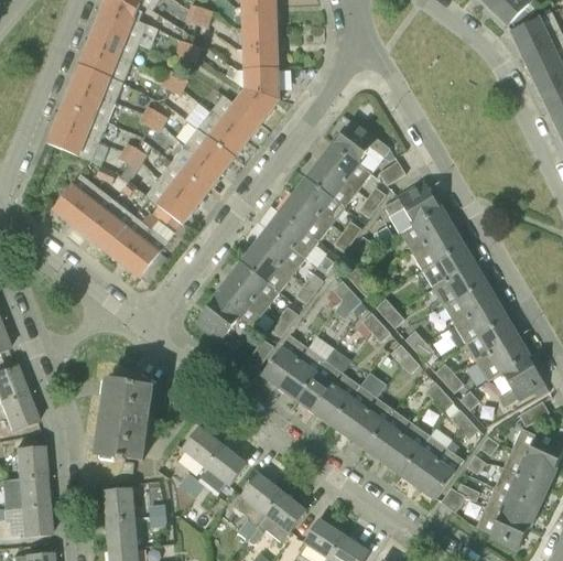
[(104,6),(138,20),(142,10),(138,9),(141,1),(139,0),(106,0),(104,6)]
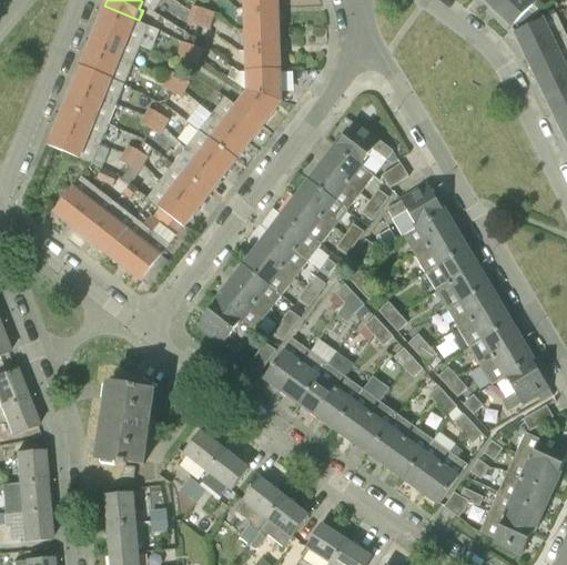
[(153,9),(159,0),(140,0),(142,1),(153,9)]
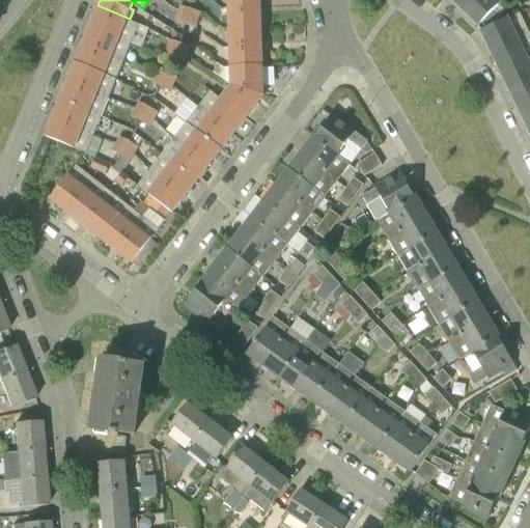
[(454,0),(463,8),(470,0),(454,0)]
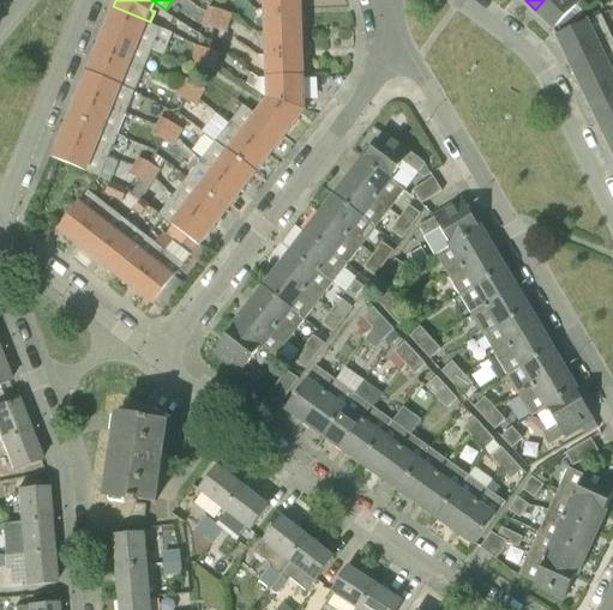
[(552,26),(577,1),(578,0),(544,0),(535,10),(552,26)]
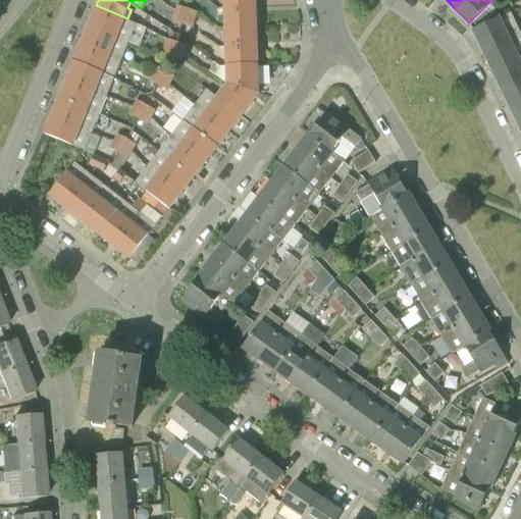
[(174,11),(185,14),(187,6),(176,3),(174,11)]
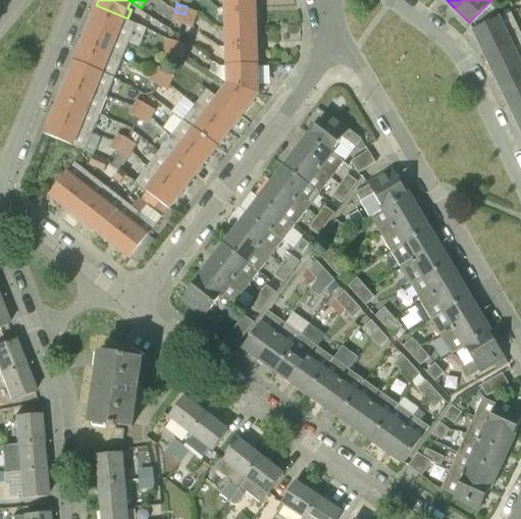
[(224,28),(256,27),(255,4),(223,5),(224,28)]
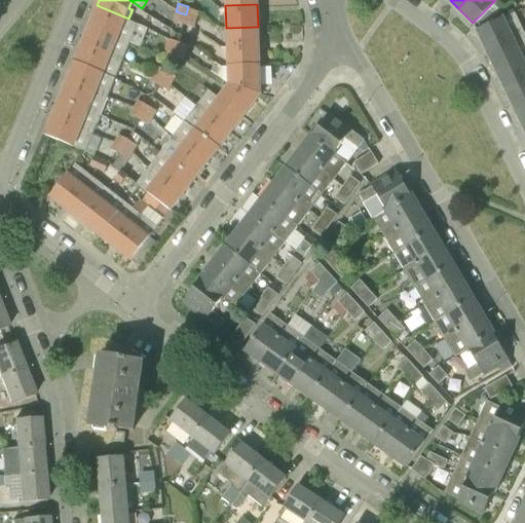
[(89,24),(129,40),(137,22),(128,19),(97,5),(89,24)]
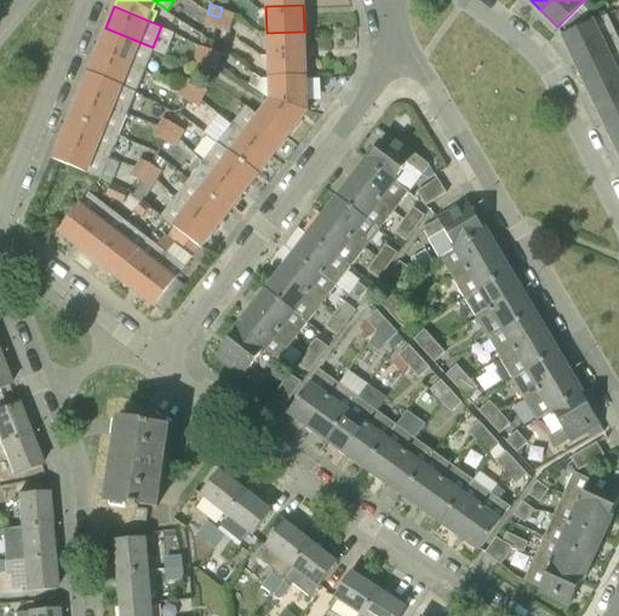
[(219,17),(231,21),(234,11),(222,7),(219,17)]
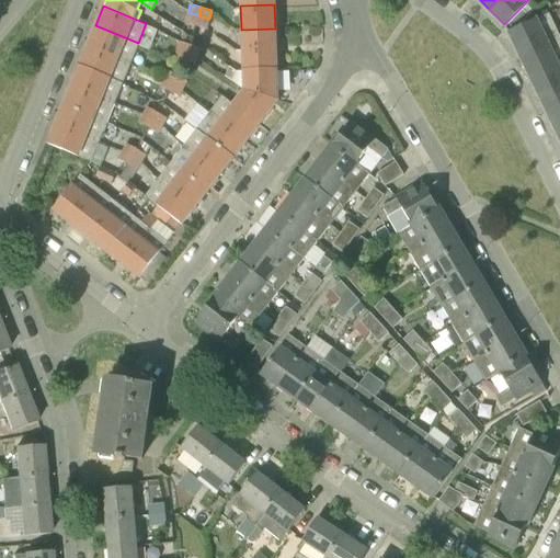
[(517,50),(558,31),(549,11),(507,31),(517,50)]
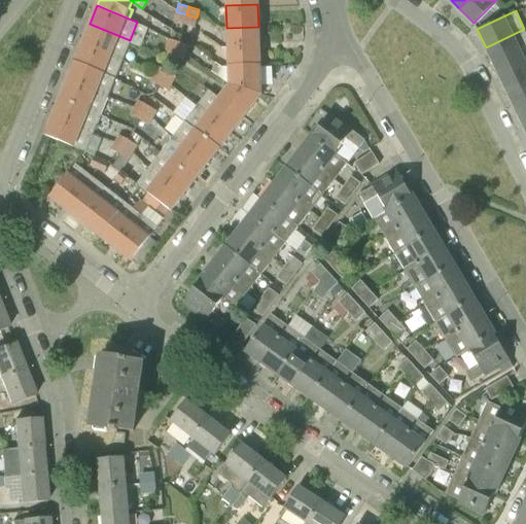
[(174,19),(184,22),(186,14),(176,11),(174,19)]
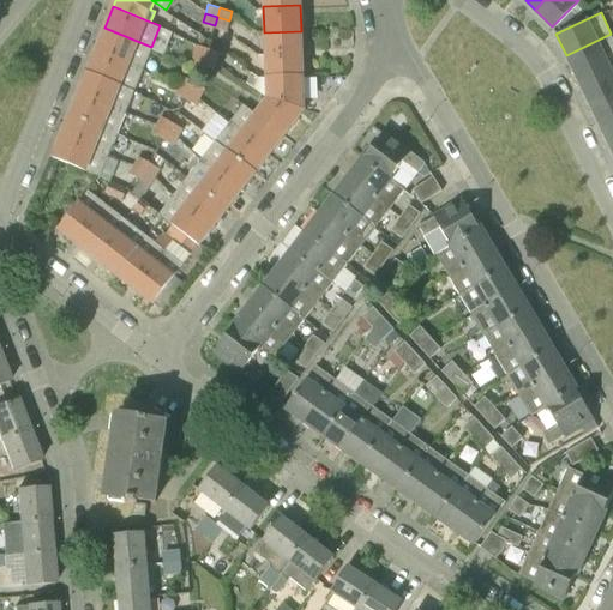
[(215,25),(226,29),(229,20),(217,17),(215,25)]
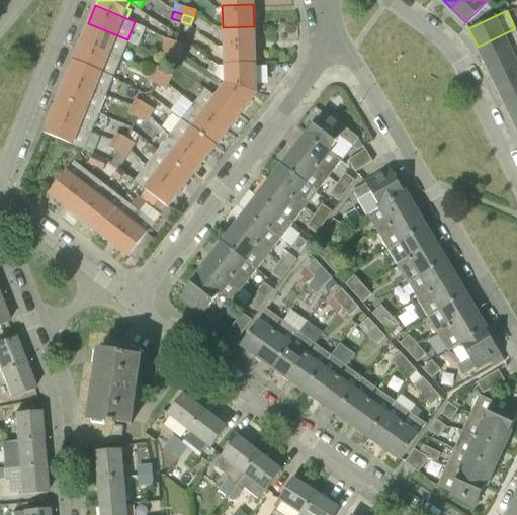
[(81,40),(120,57),(127,39),(88,23),(81,40)]
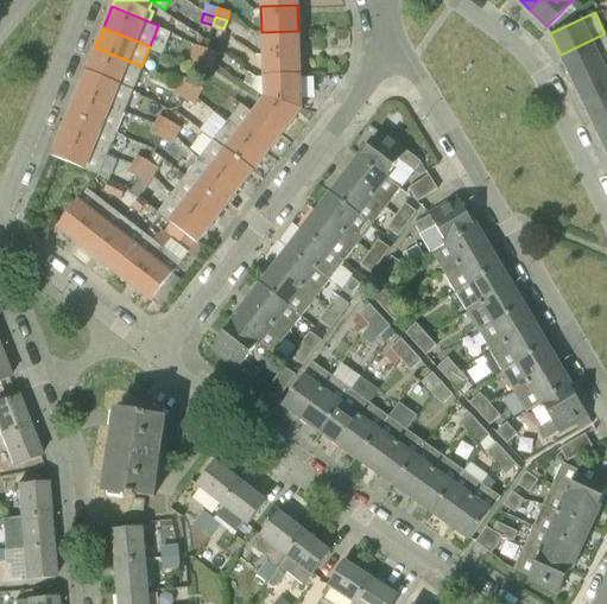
[(263,55),(298,53),(298,31),(261,32),(263,55)]
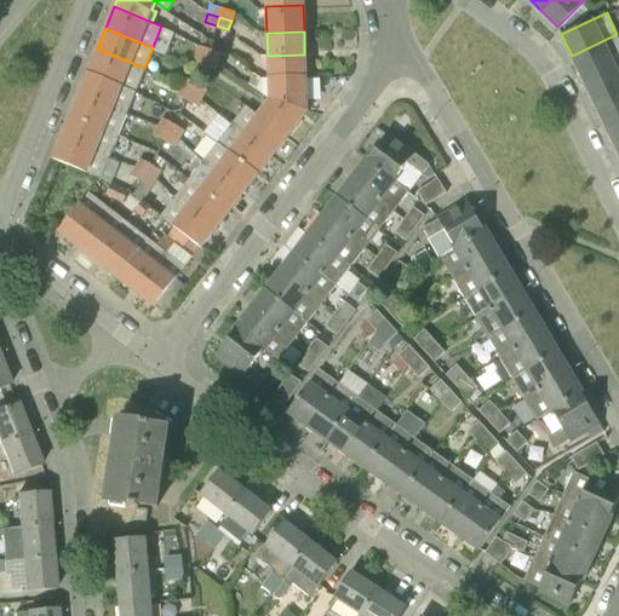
[(583,78),(618,59),(618,38),(617,34),(572,56),(583,78)]
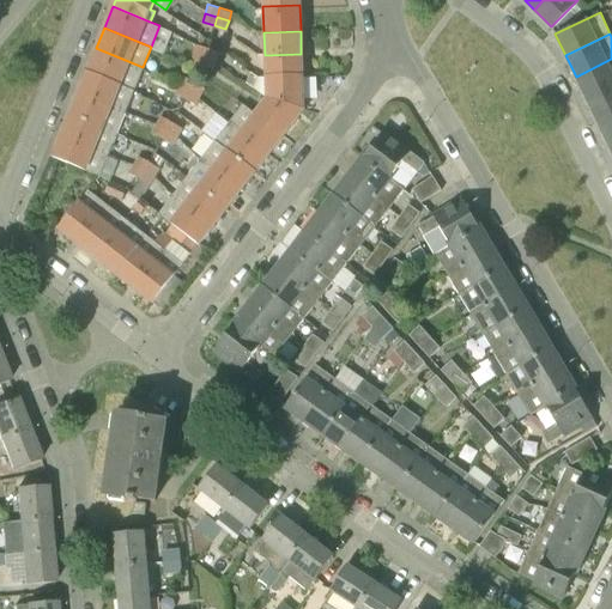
[(193,53),(205,56),(207,47),(195,43),(193,53)]
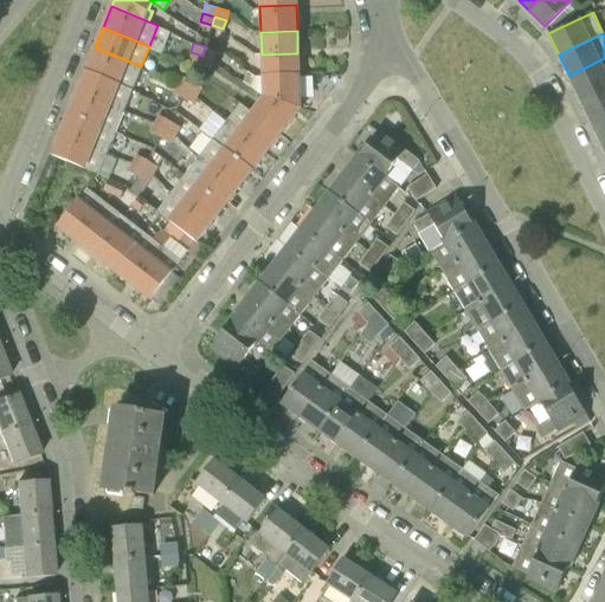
[(203,56),(214,58),(217,50),(205,46),(203,56)]
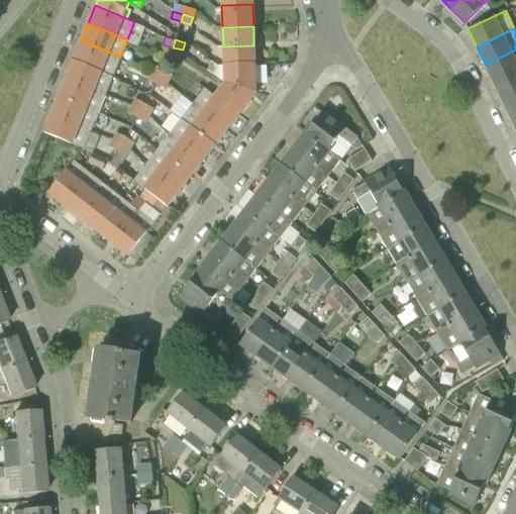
[(73,60),(112,76),(120,57),(81,40),(73,60)]
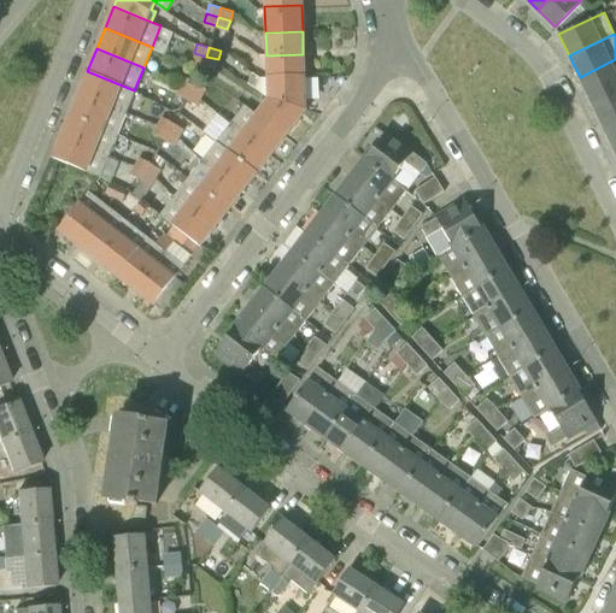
[(192,62),(204,65),(206,57),(194,53),(192,62)]
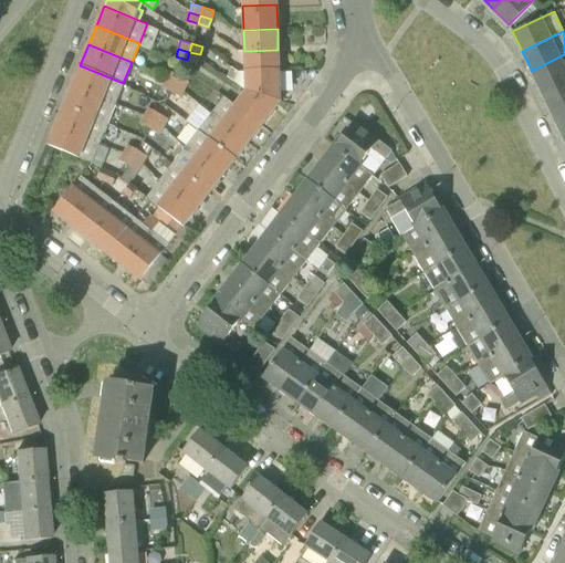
[(244,71),(279,70),(278,50),(244,51),(244,71)]
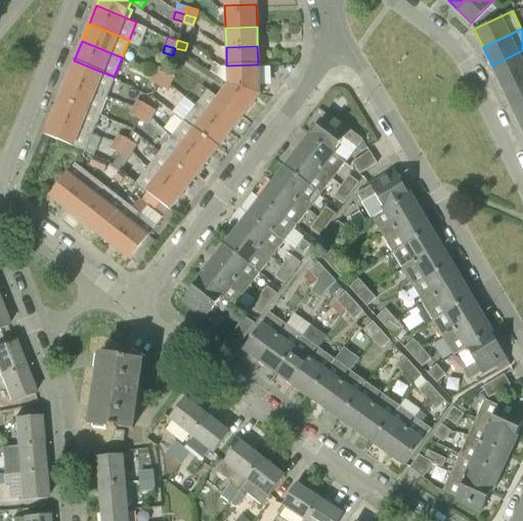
[(173,55),(182,58),(185,50),(175,48),(173,55)]
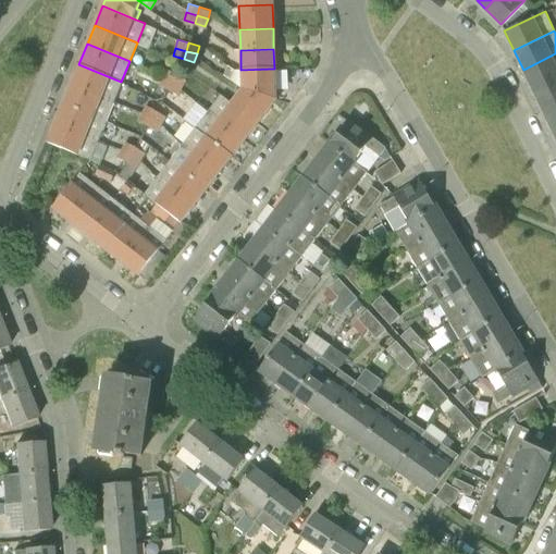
[(533,90),(555,78),(555,53),(523,70),(533,90)]
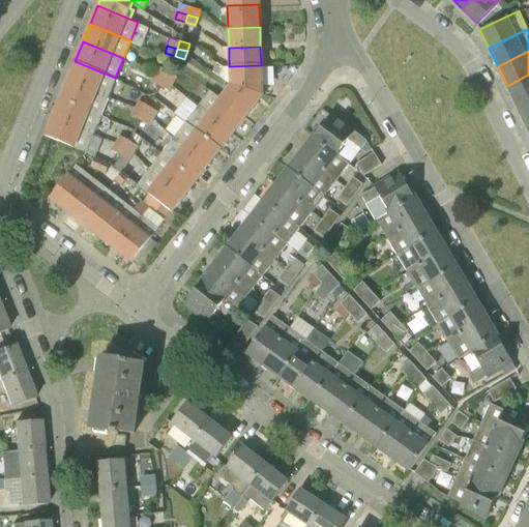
[(67,79),(108,95),(115,78),(75,61),(67,79)]
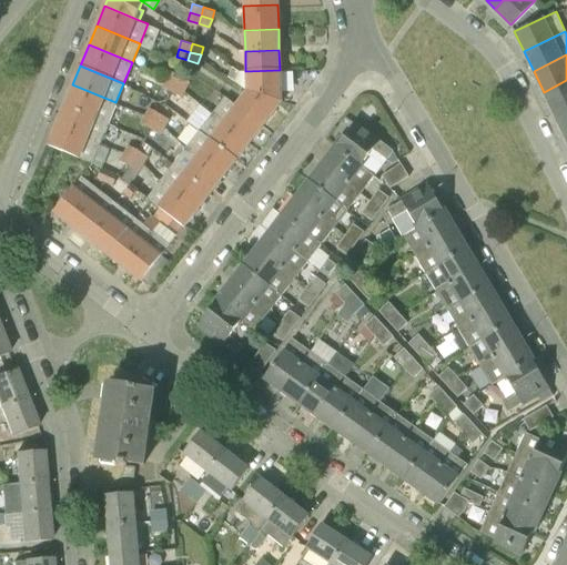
[(165,77),(175,82),(180,74),(170,69),(165,77)]
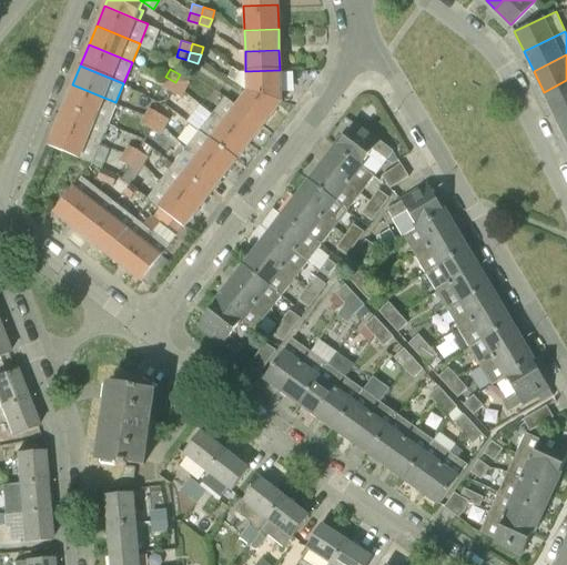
[(246,87),(274,108),(281,99),(280,70),(245,71),(246,87)]
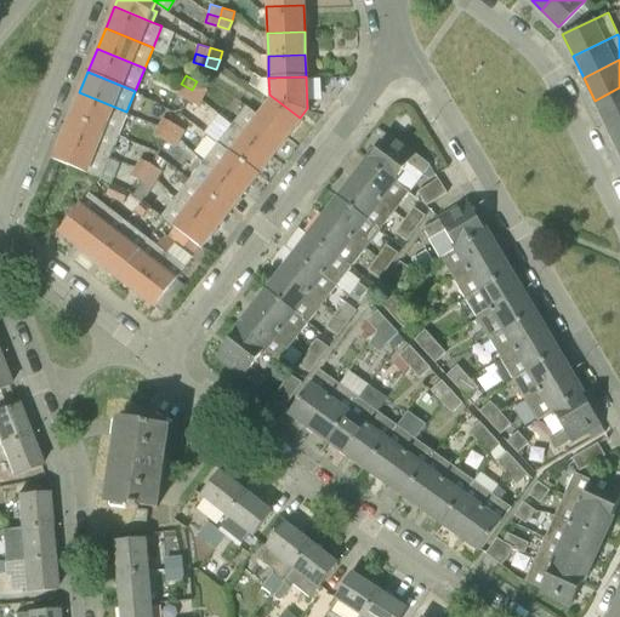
[(192,90),(203,96),(208,87),(197,81),(192,90)]
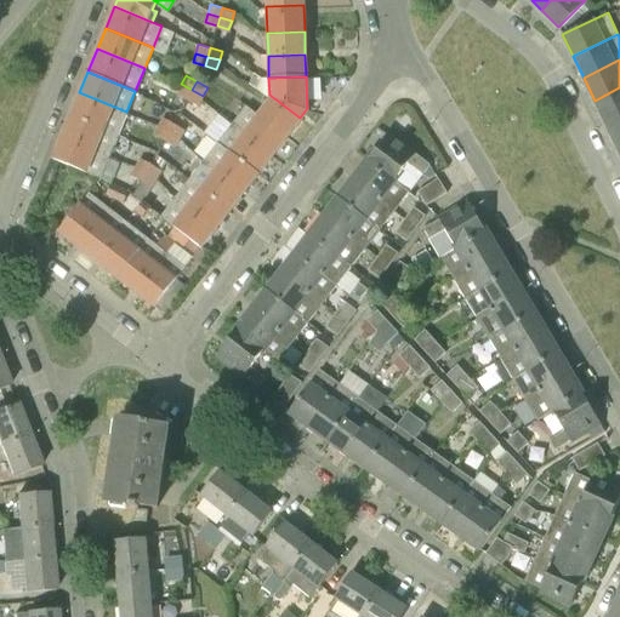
[(176,92),(187,98),(192,90),(181,84),(176,92)]
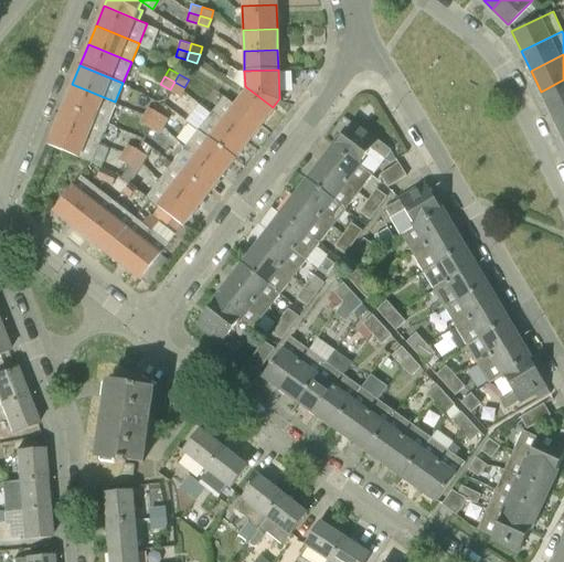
[(550,110),(563,104),(563,80),(541,92),(550,110)]
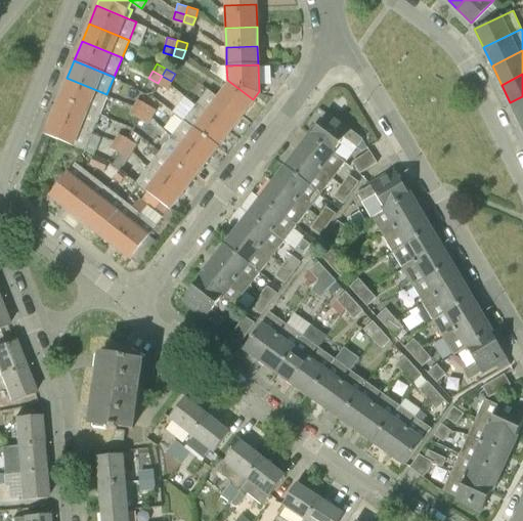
[(158,83),(167,88),(171,81),(162,76),(158,83)]
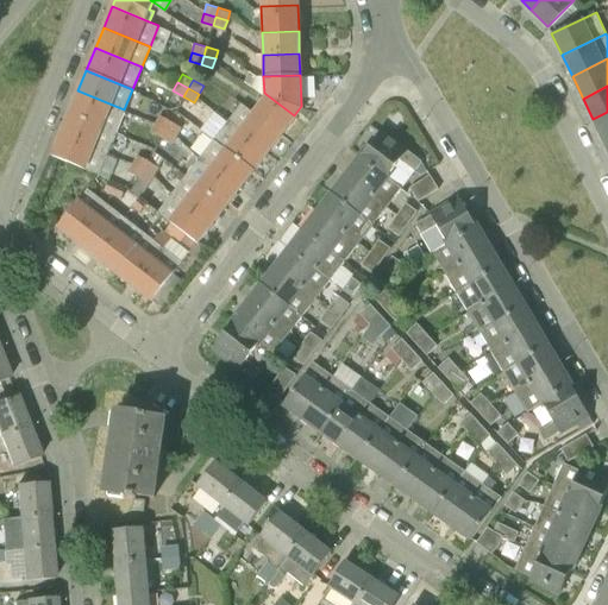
[(69,112),(116,130),(124,109),(77,90),(69,112)]
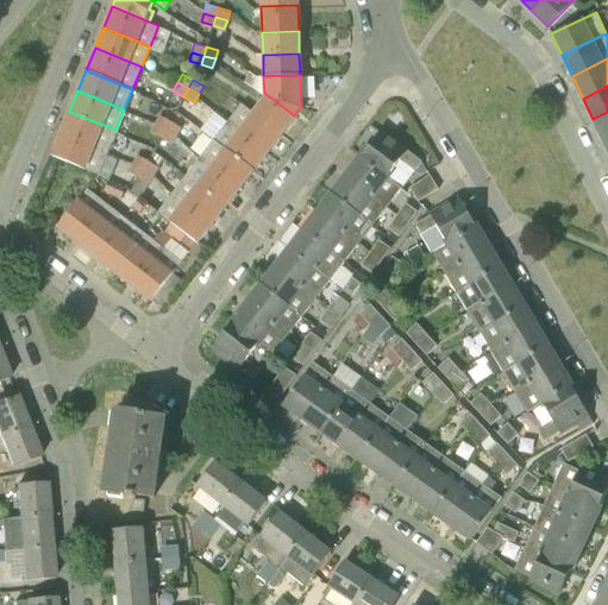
[(281,132),(294,115),(264,93),(264,95),(251,109),(281,132)]
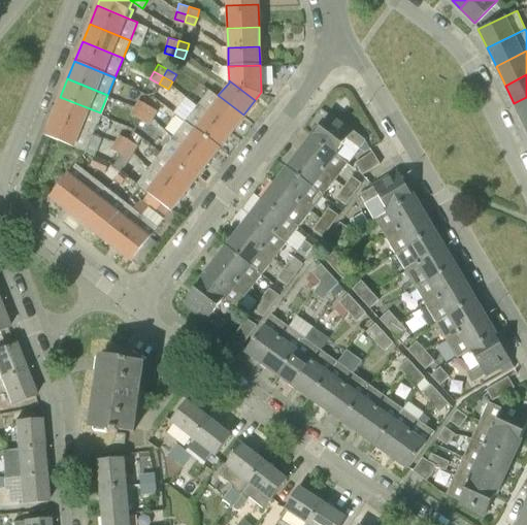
[(243,115),(218,95),(209,89),(197,103),(232,130),(243,115)]
